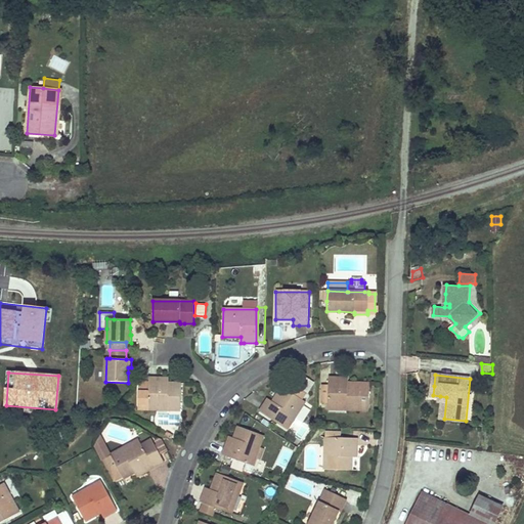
[(148,383),(139,383),(138,404),(148,404),(167,405),(167,410),(180,410),(181,383),(173,383),(164,383),(164,378),(148,378),(148,383)]
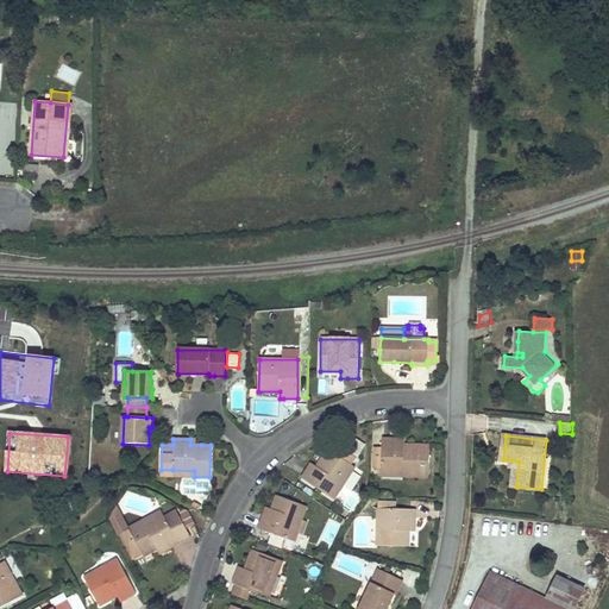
[(382,446),(382,454),(382,470),(403,470),(403,476),(429,476),(429,445),(405,445),(400,445),(400,440),(388,440),(382,440),(382,446)]
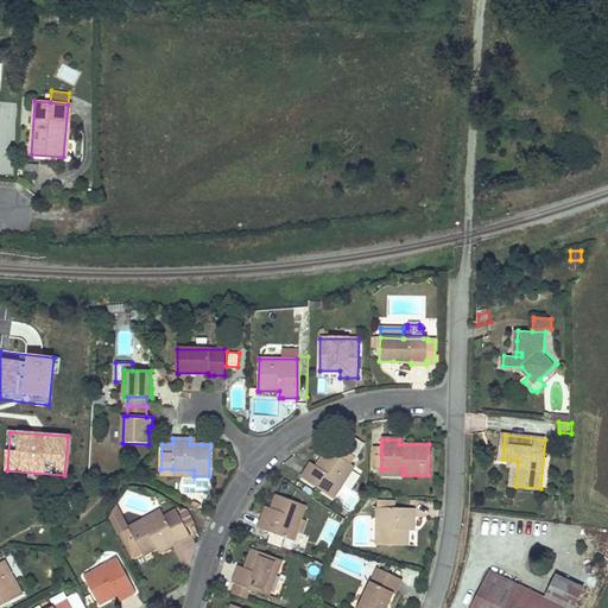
[(333,451),(350,463),(355,456),(337,444),(333,451)]
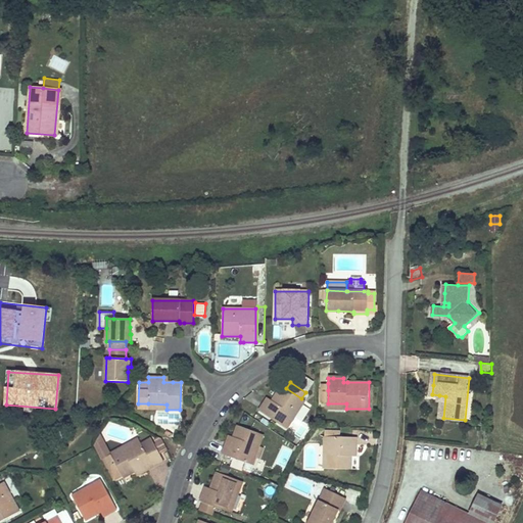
[(301,398),(286,388),(282,386),(272,400),(268,397),(265,402),(258,411),(286,429),(304,401),(301,398)]
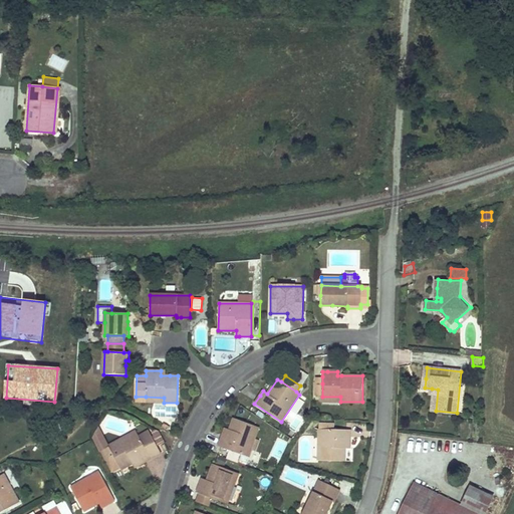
[(258,427),(233,418),(228,434),(223,432),(221,439),(218,446),(224,448),(221,455),(240,462),(242,455),(249,438),(254,440),(258,427)]
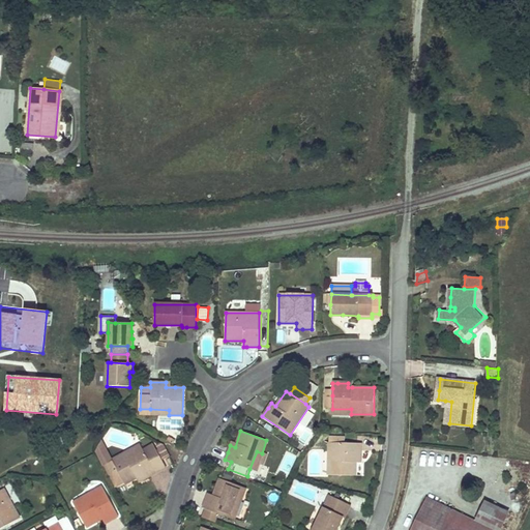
[(361,451),(361,443),(346,443),(346,437),(329,437),(329,442),(334,443),(333,462),(328,462),(328,475),(355,475),(356,459),(360,458),(361,451)]
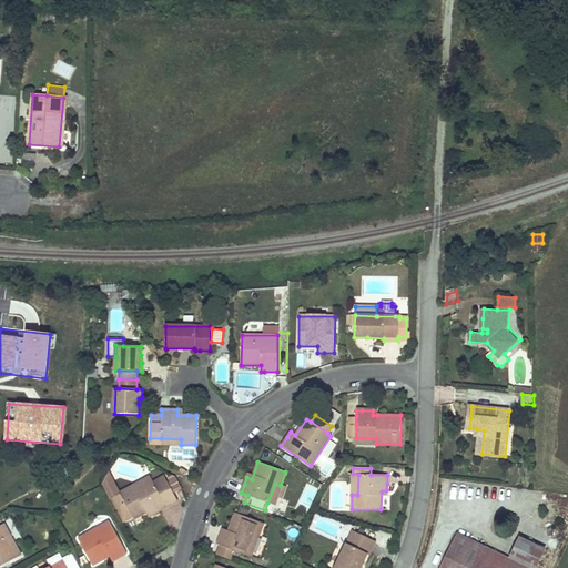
[(166,506),(163,500),(166,499),(169,505),(178,500),(164,476),(153,482),(152,482),(134,492),(132,486),(120,493),(120,494),(110,499),(122,521),(132,516),(133,519),(145,513),(150,510),(152,514),(166,506)]
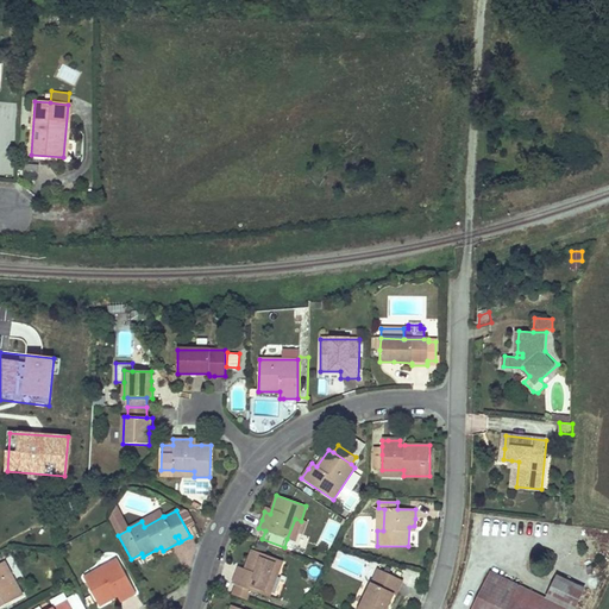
[(161,510),(142,521),(144,527),(163,516),(161,510)]
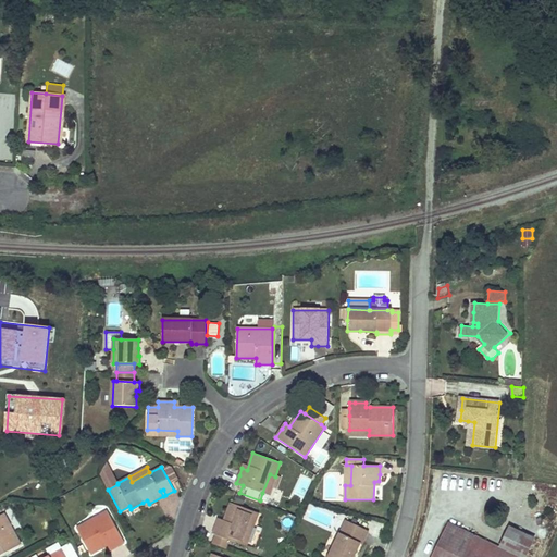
[(118,483),(109,469),(104,472),(102,469),(100,474),(108,489),(118,483)]
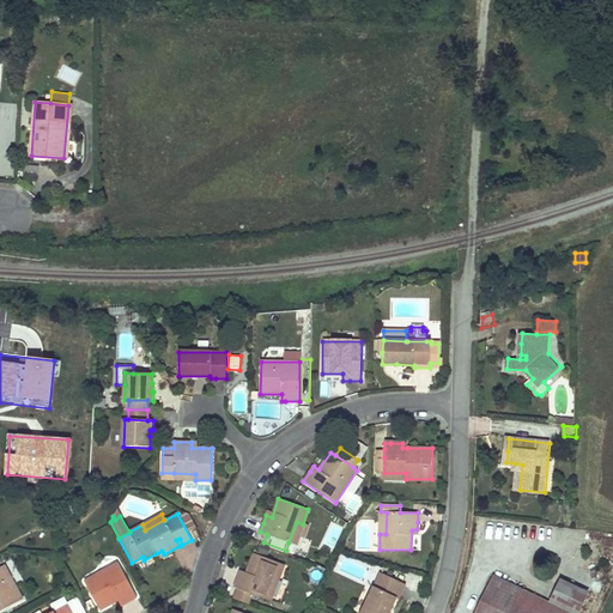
[(195,527),(190,517),(184,520),(190,530),(195,527)]
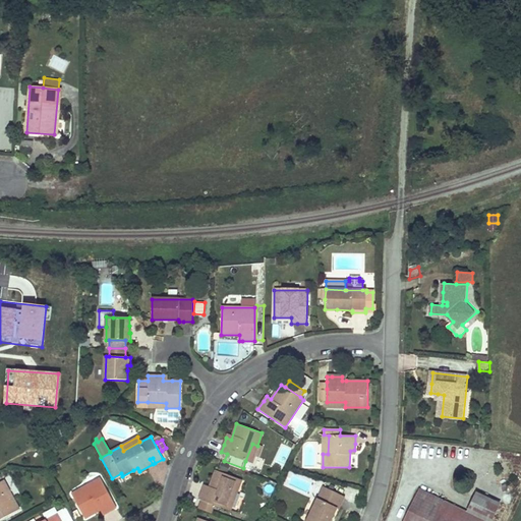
[(257,446),(252,444),(245,461),(251,463),(257,446)]
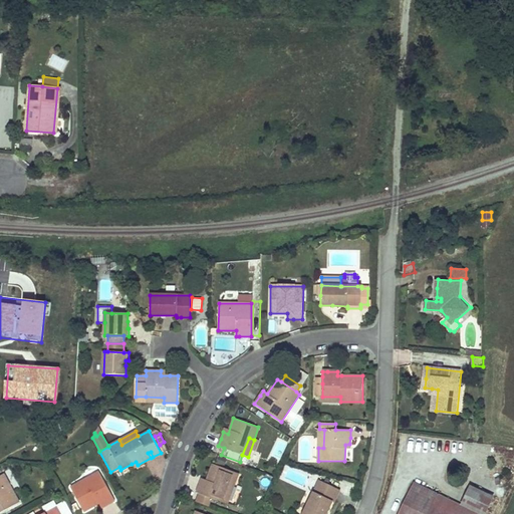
[(224,448),(218,446),(216,453),(221,455),(224,448)]
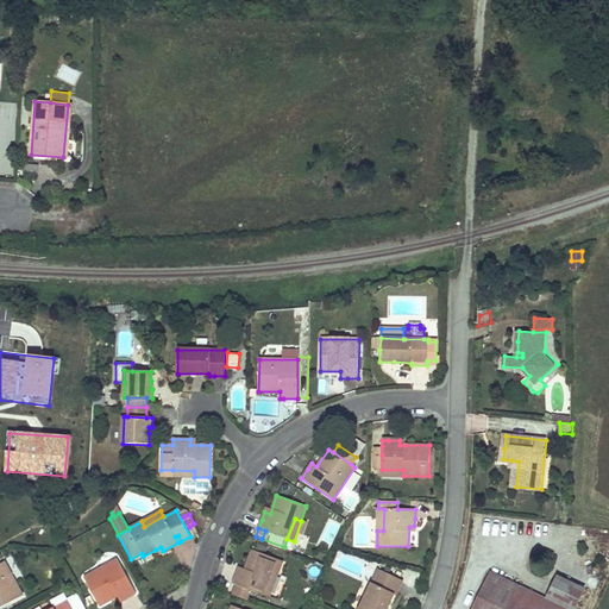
[(282,560),(252,550),(245,569),(239,566),(236,576),(233,583),(238,584),(250,589),(269,596),(282,560)]
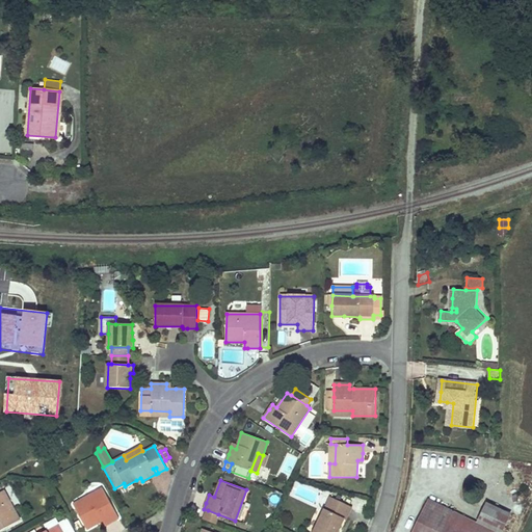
[(103,488),(74,505),(87,529),(102,521),(105,526),(112,522),(120,517),(103,488)]
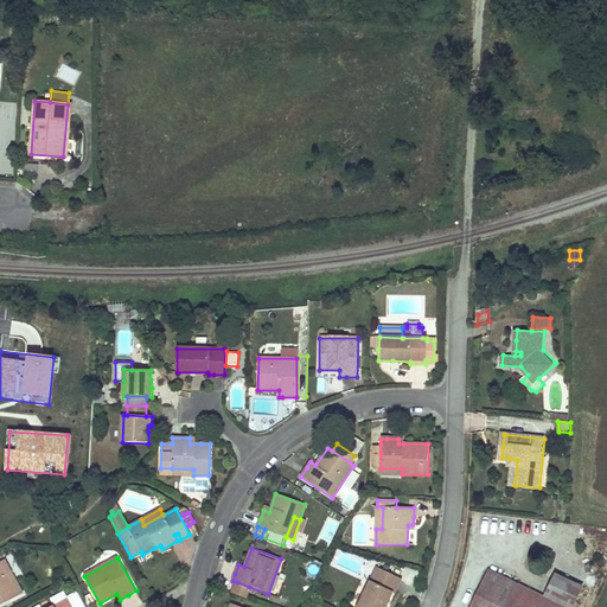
[(0,606),(23,593),(5,560),(0,562),(0,606)]
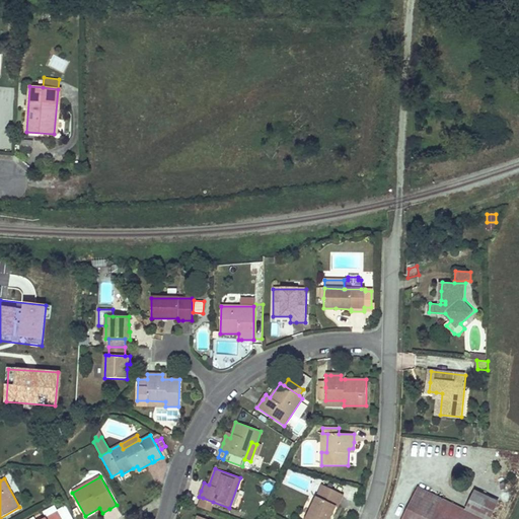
[(317,498),(336,506),(337,507),(343,495),(323,485),(317,498)]
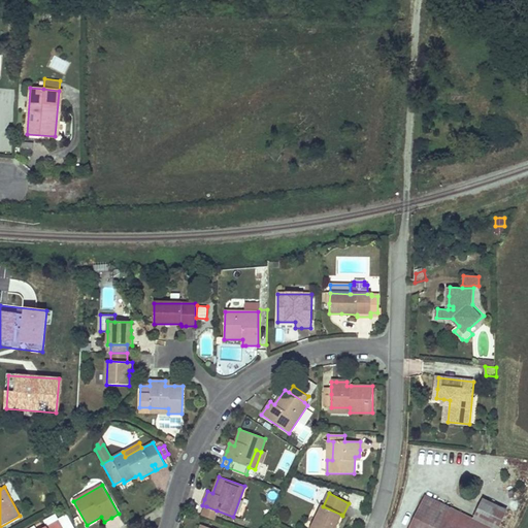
[(415,516),(407,527),(465,527),(444,518),(450,508),(424,496),(415,516)]
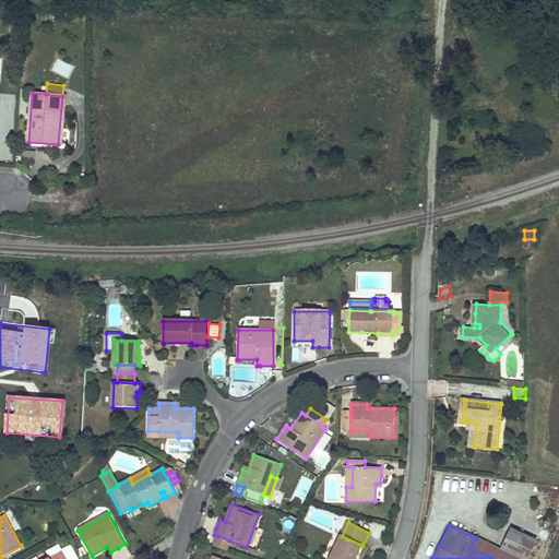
[(528,558),(537,540),(514,530),(504,549),(524,558),(528,558)]
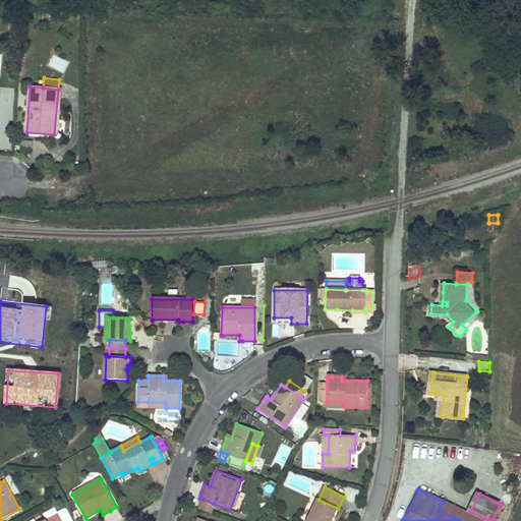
[(214,504),(204,500),(200,509),(211,512),(214,504)]
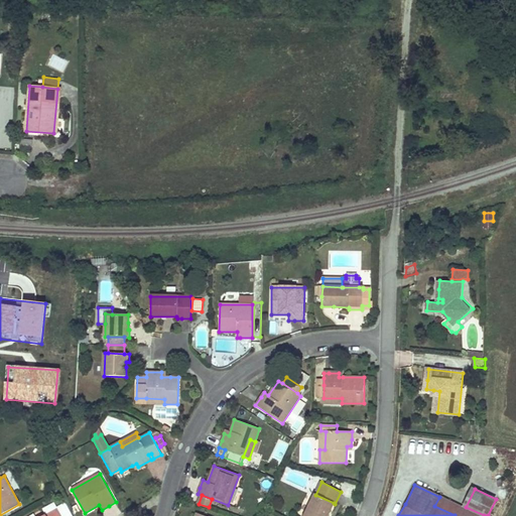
[(327,515),(329,512),(334,503),(315,495),(304,515),(327,515)]
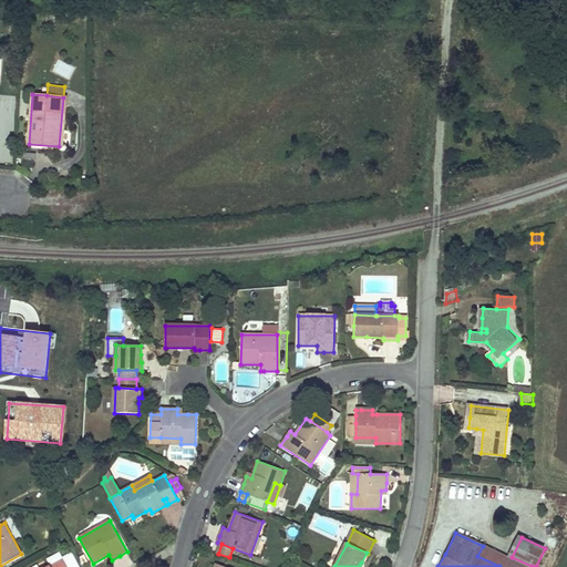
[(483,546),(477,556),(500,566),(518,566),(521,564),(483,546)]
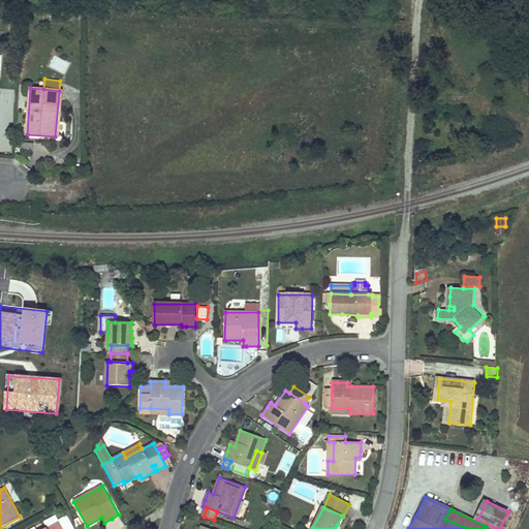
[(44,523),(48,528),(59,521),(56,516),(44,523)]
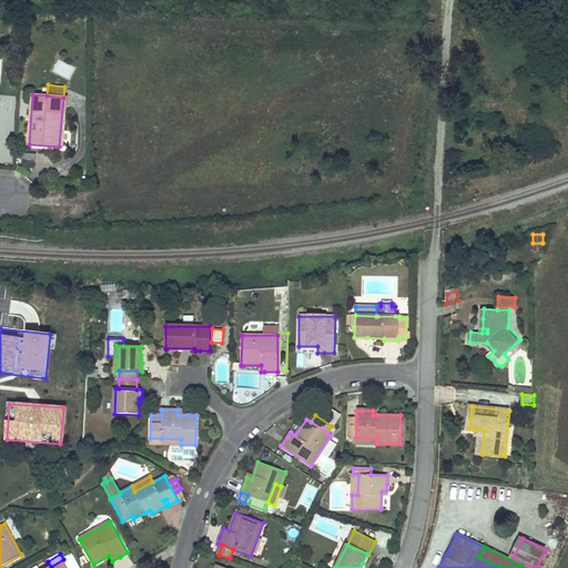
[(63,559),(68,567),(80,567),(72,554),(63,559)]
